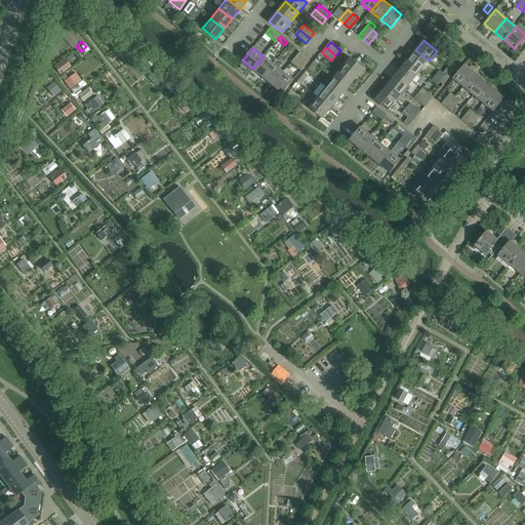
[(429,61),(415,50),(407,61),(420,71),(429,61)]
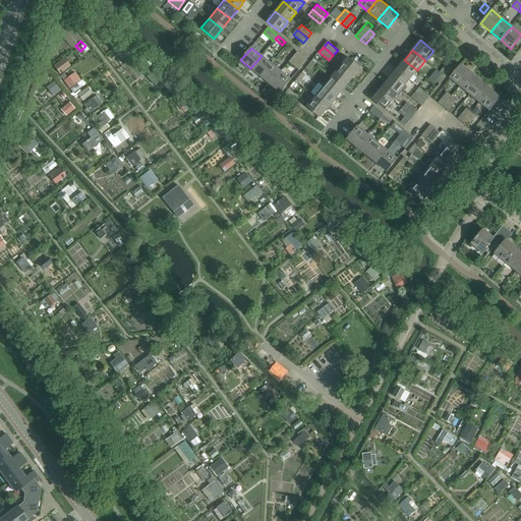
[(302,56),(297,52),(289,62),(294,66),(302,56)]
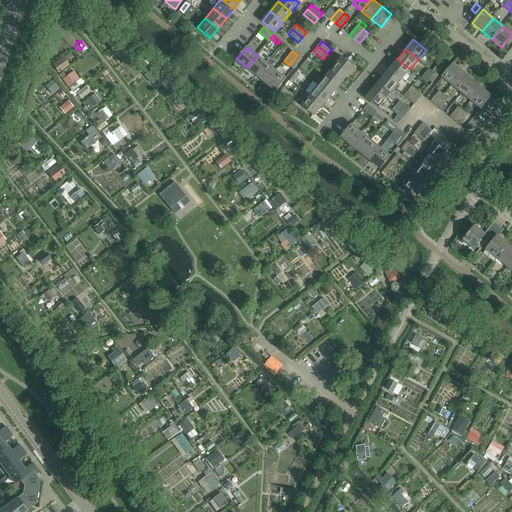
[(257,55),(246,67),(256,75),(266,63),(257,55)]
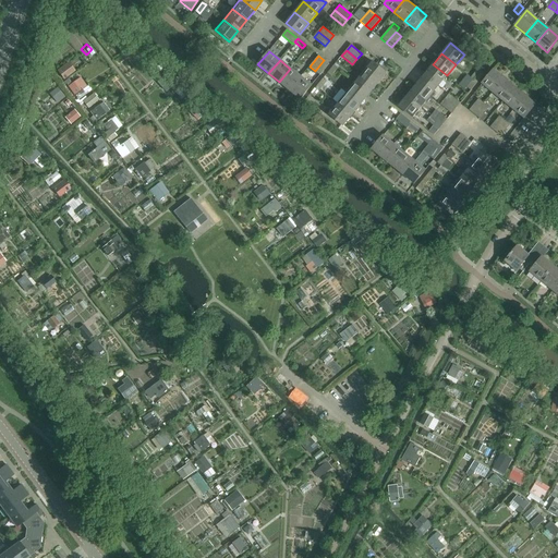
[(329,64),(324,60),(315,71),(320,75),(329,64)]
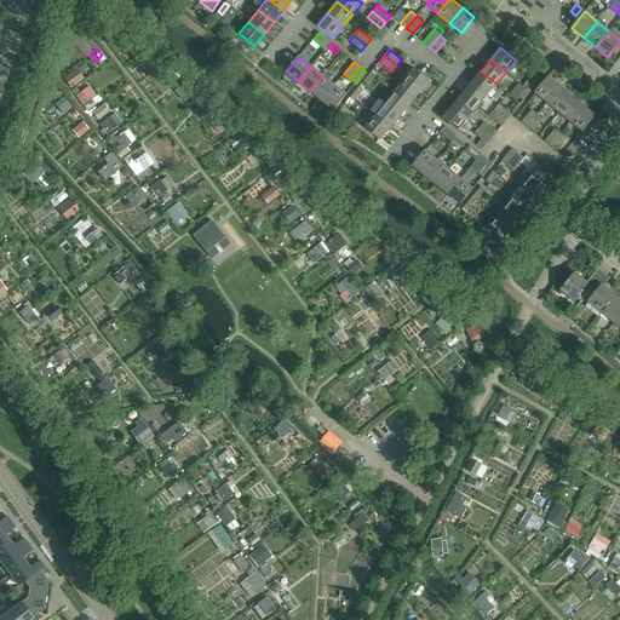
[(68,85),(82,78),(79,69),(63,78),(68,85)]
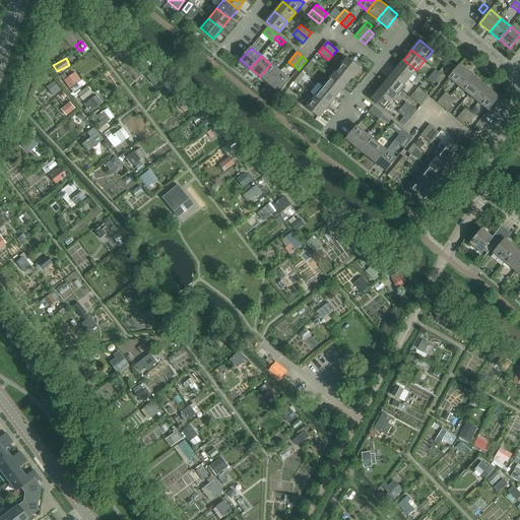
[(347,58),(339,67),(351,78),(360,68),(347,58)]
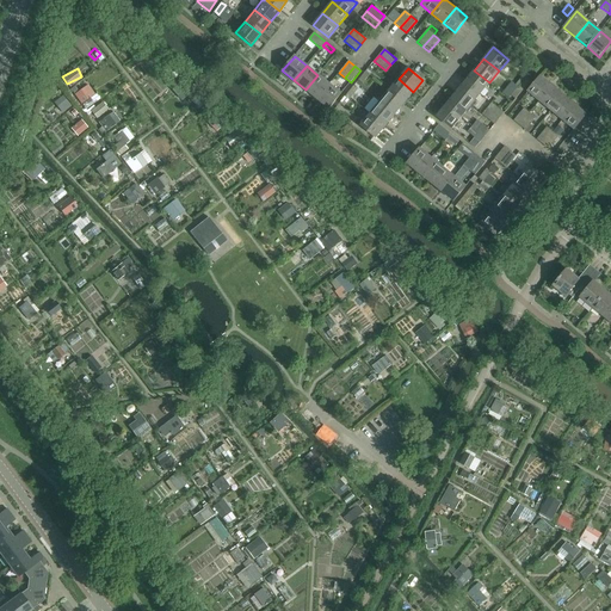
[(489,82),(474,71),(464,81),(480,94),(489,82)]
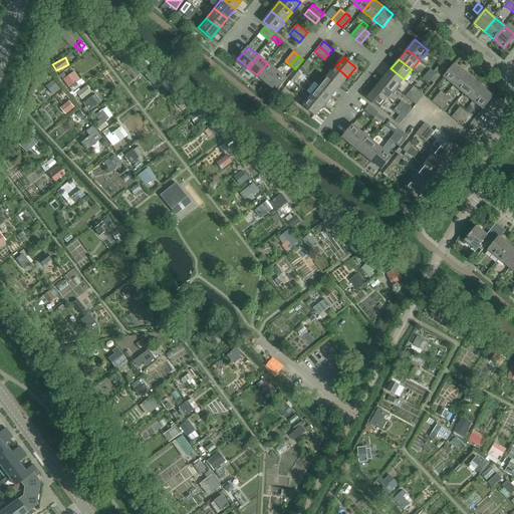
[(307,60),(306,61),(301,67),(305,70),(311,63),(307,60)]
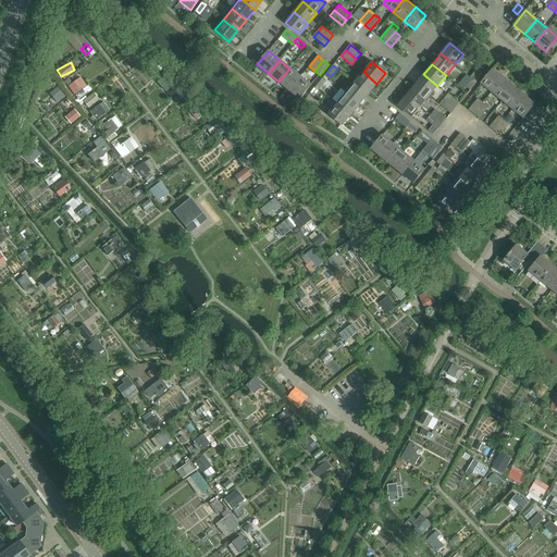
[(289,69),(279,82),(289,90),(300,76),(289,69)]
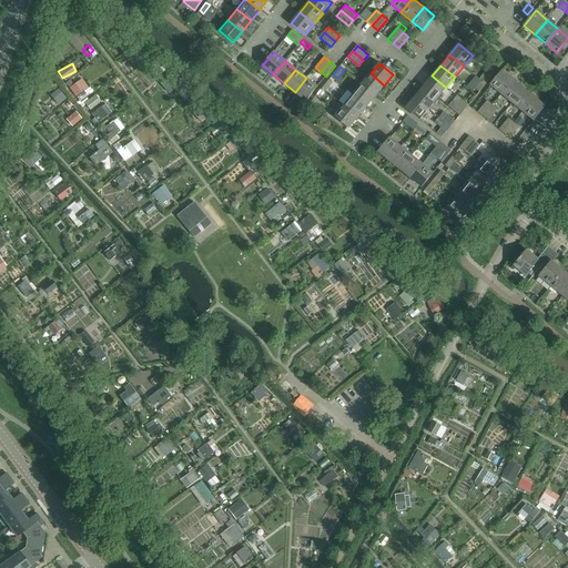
[(513,80),(501,71),(490,85),(501,94),(513,80)]
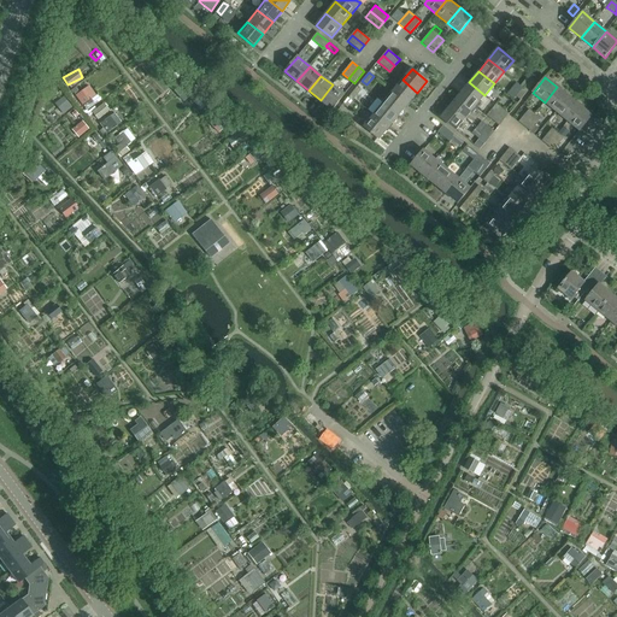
[(403,80),(393,92),(407,104),(417,93),(403,80)]
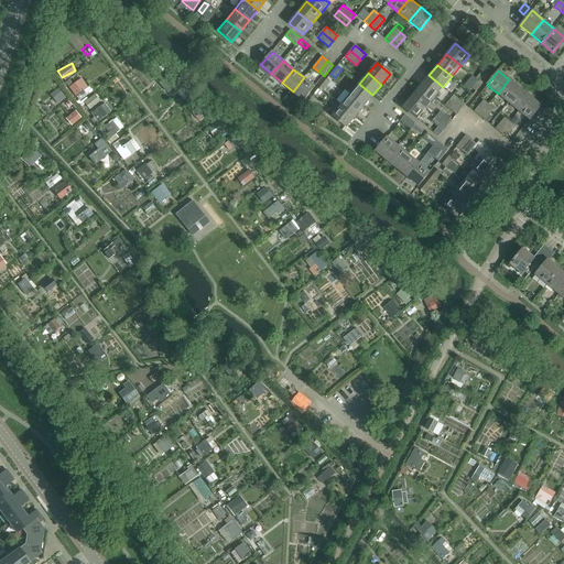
[(478,80),(483,84),(489,76),(485,73),(478,80)]
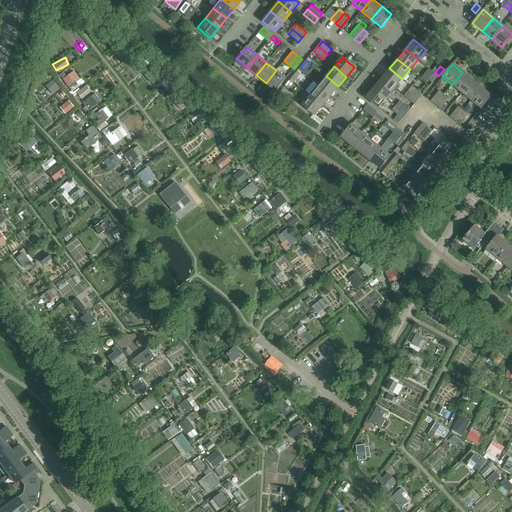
[(60,77),(79,99),(90,90),(83,81),(83,82),(72,68),(60,77)]
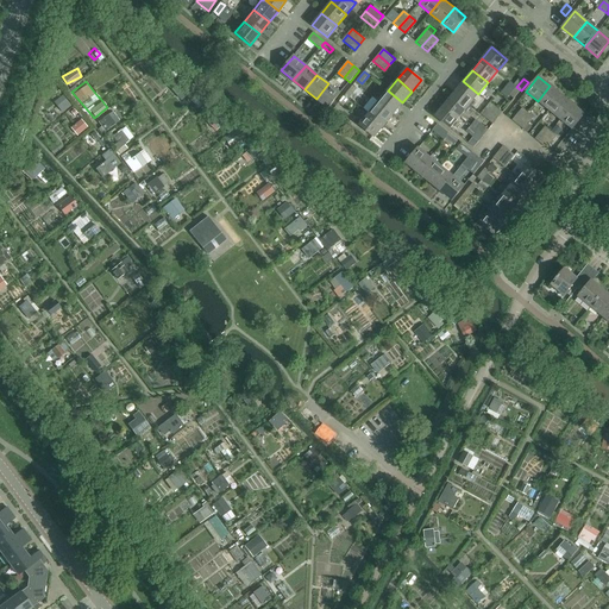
[(478,94),(463,81),(453,93),(469,106),(478,94)]
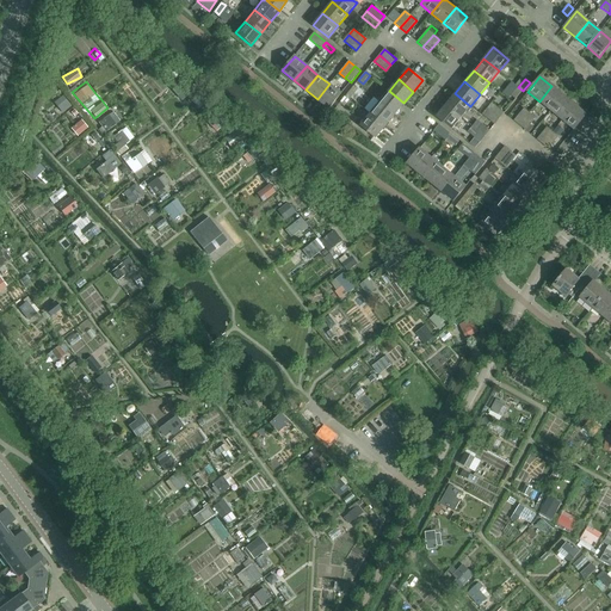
[(329,84),(318,99),(328,109),(341,93),(329,84)]
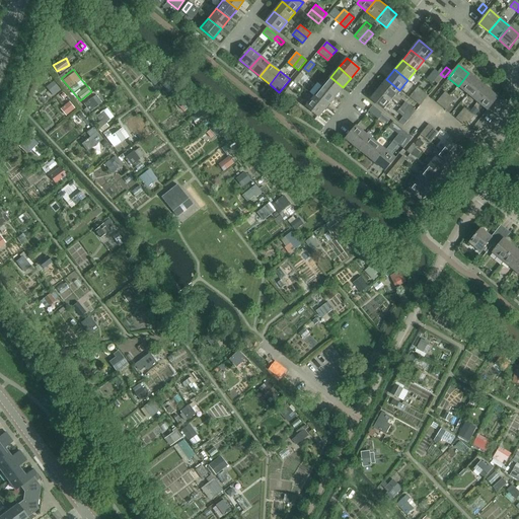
[(300,73),(294,80),(298,83),(304,76),(300,73)]
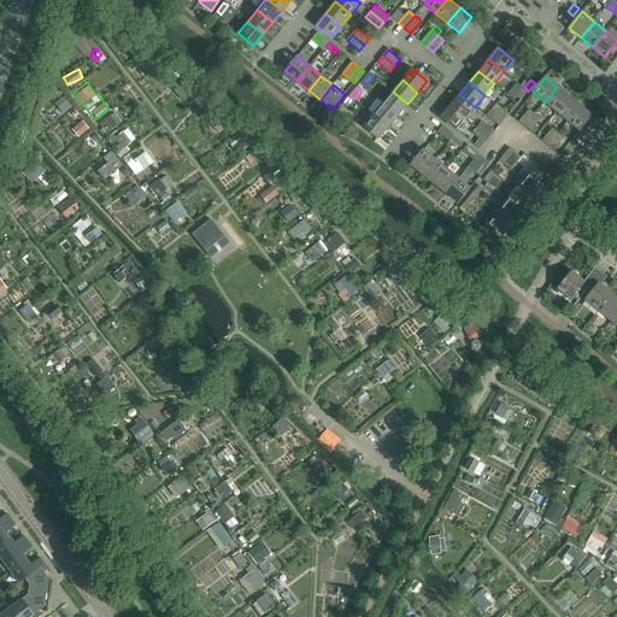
[(569,97),(557,87),(545,103),(556,112),(569,97)]
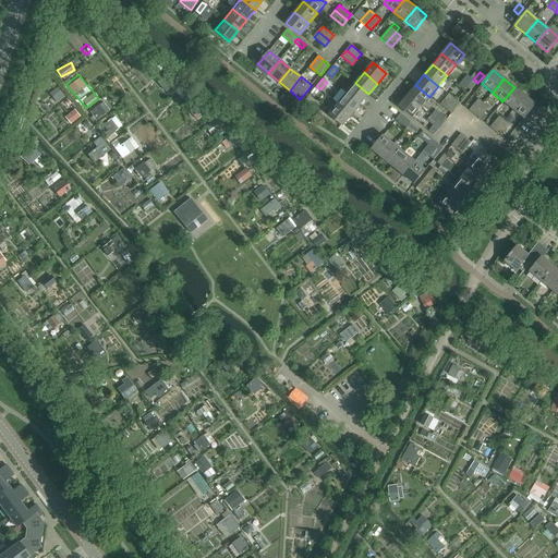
[(477,83),(473,80),(466,87),(471,91),(477,83)]
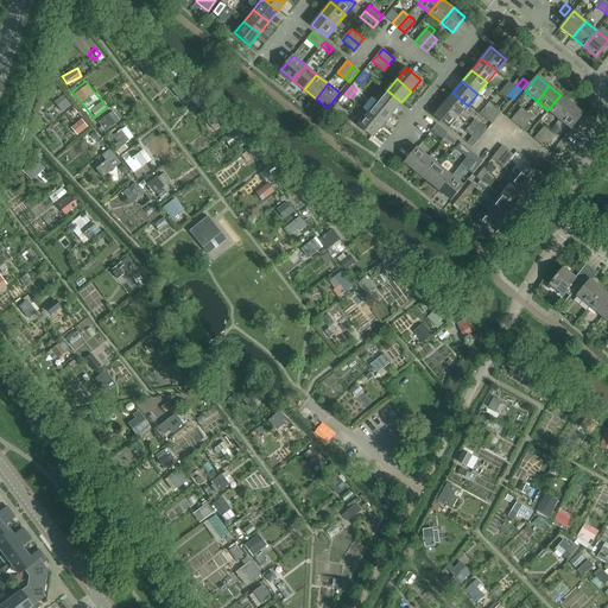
[(387,90),(378,102),(392,114),(401,102),(387,90)]
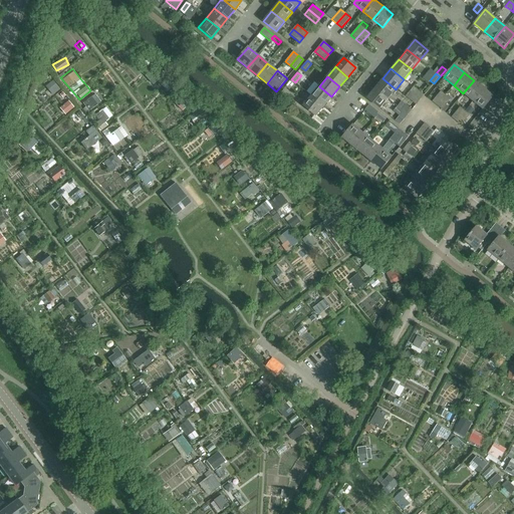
[(396,89),(382,78),(374,88),(388,98),(396,89)]
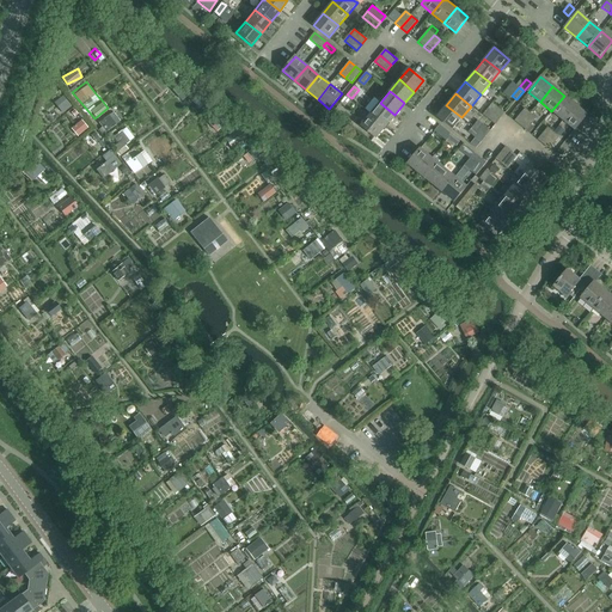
[(352,98),(347,95),(340,103),(344,106),(348,109),(350,110),(354,105),(353,104),(349,102),(352,98)]
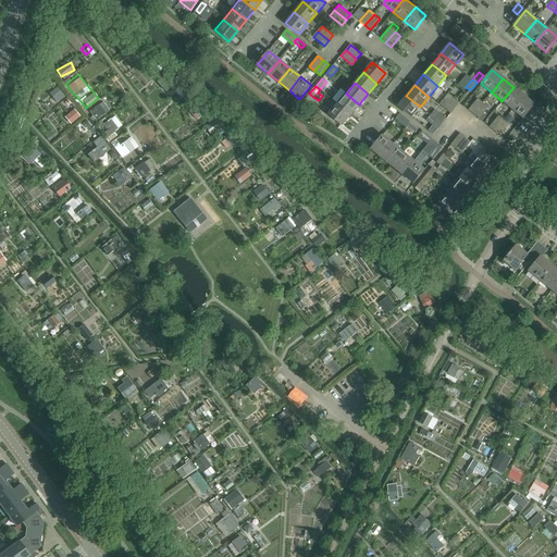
[(514,87),(502,101),(512,110),(524,96),(514,87)]
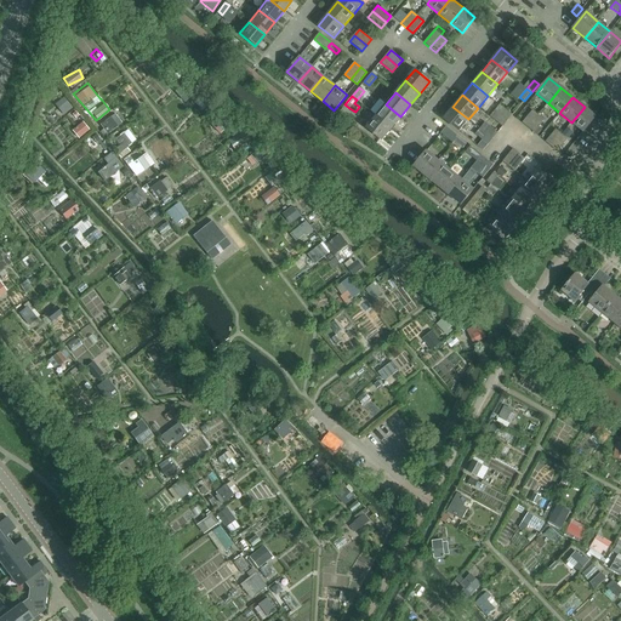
[(386,104),(376,115),(392,129),(400,117),(386,104)]
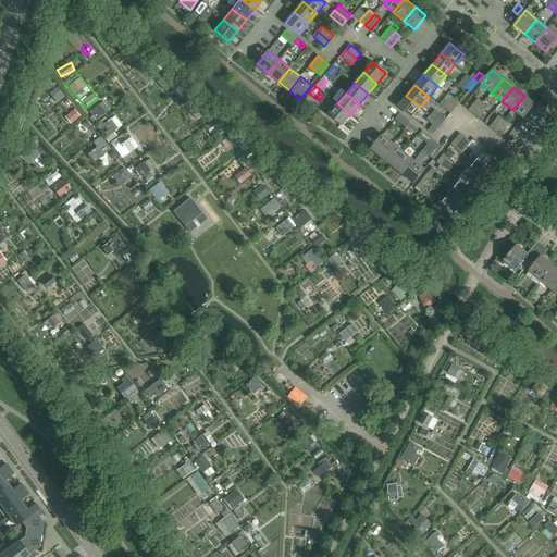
[(455,108),(459,103),(448,94),(444,99),(455,108)]
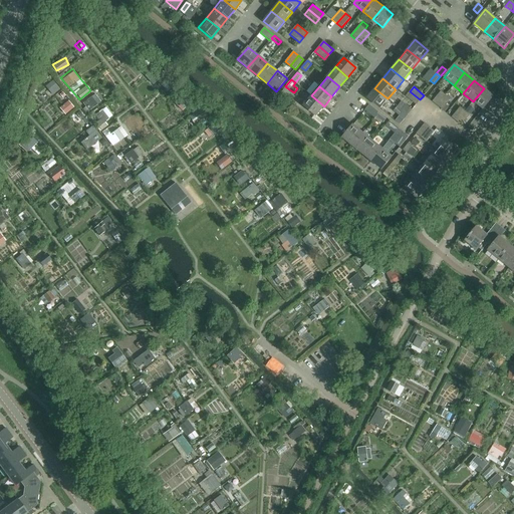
[(388,98),(374,88),(367,98),(379,108),(388,98)]
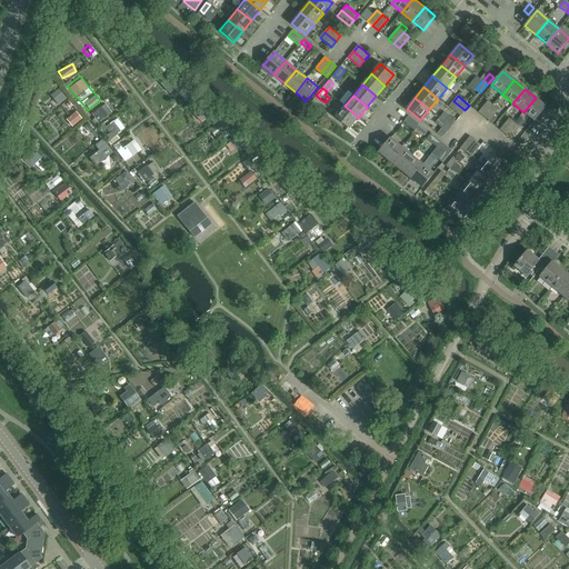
[(536,98),(523,112),(535,121),(546,107),(536,98)]
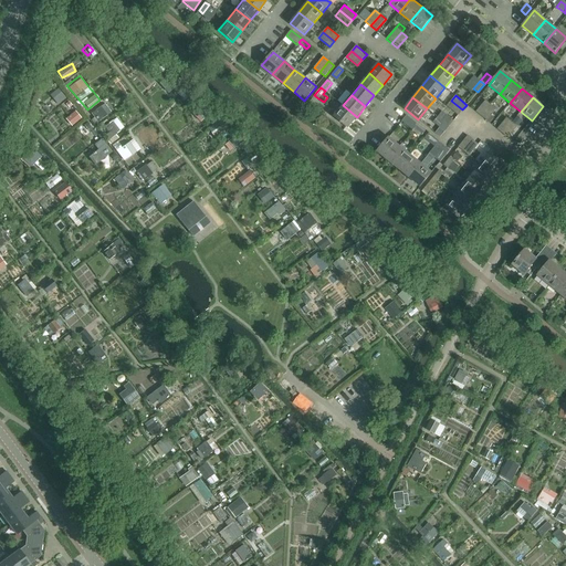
[(104,101),(93,106),(96,113),(92,115),(94,119),(109,112),(104,101)]
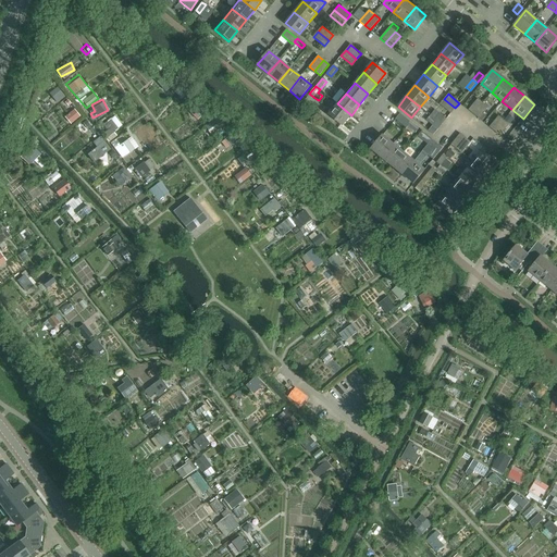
[(455,108),(444,99),(440,104),(450,113),(455,108)]
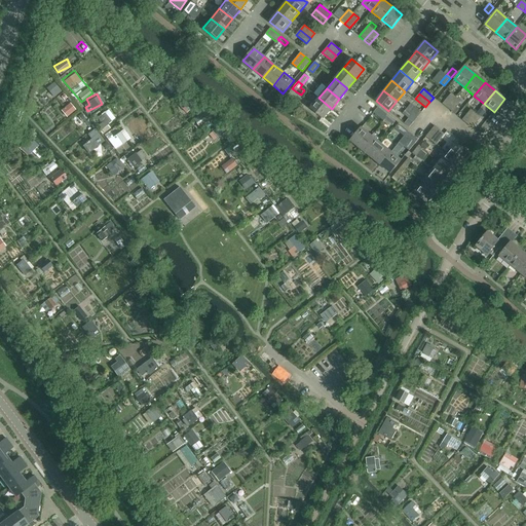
[(451,94),(442,104),(447,108),(456,98),(451,94)]
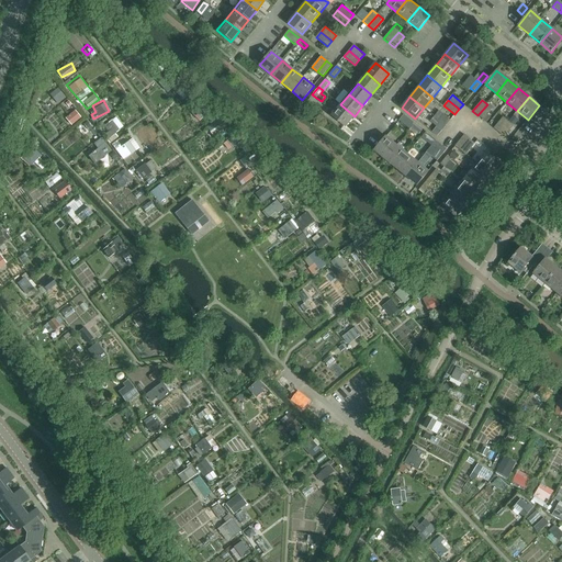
[(194,103),(188,109),(197,120),(203,114),(194,103)]
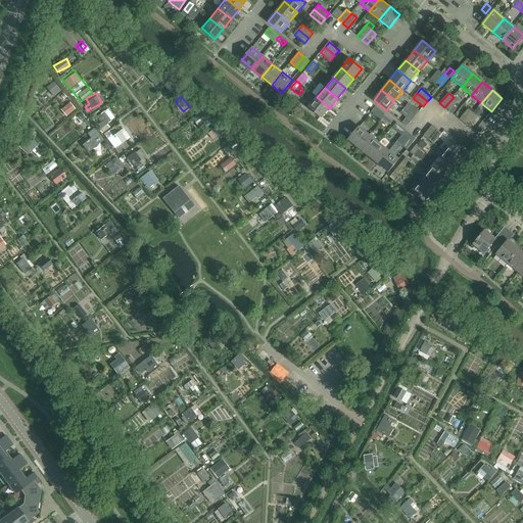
[(330,108),(317,97),(308,107),(322,117),(330,108)]
